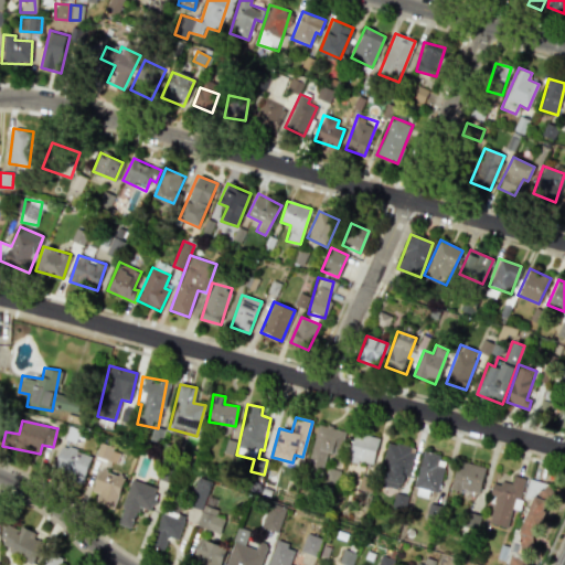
[(344,432),(319,424),(306,469),(322,473),(328,452),(338,456),(344,432)]
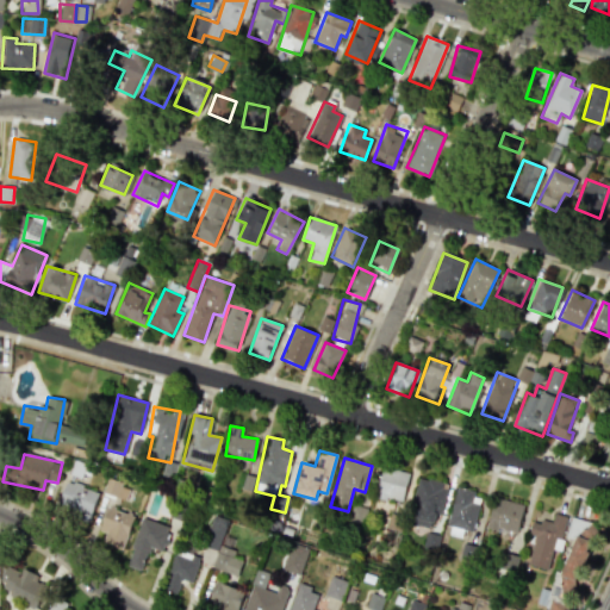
[(410,474),(384,466),(374,495),(400,503),(410,474)]
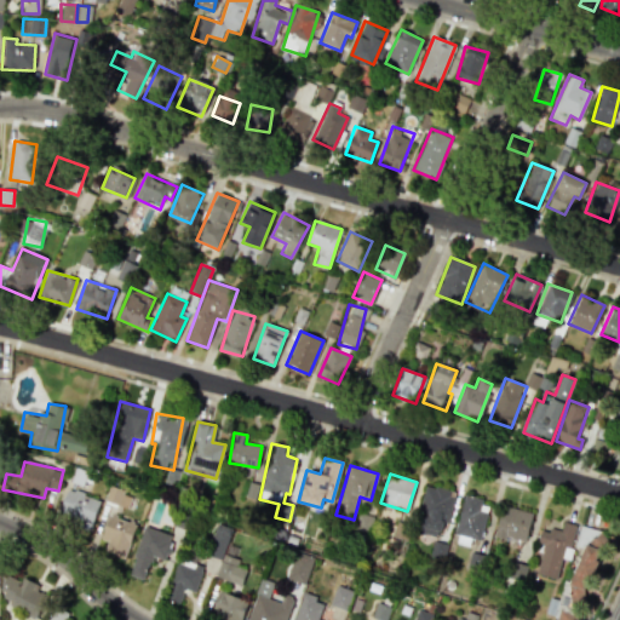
[(453,492),(428,486),(415,530),(442,538),(453,492)]
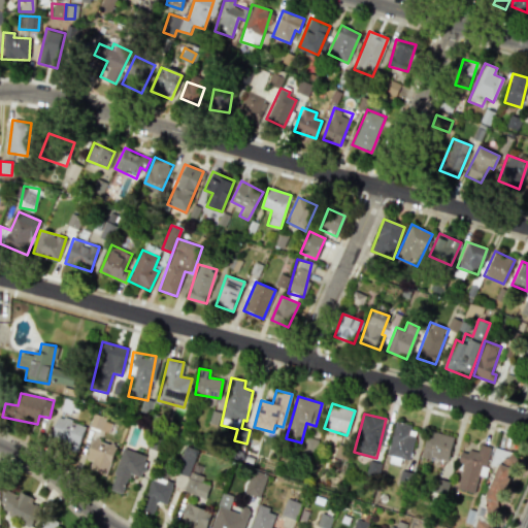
[(89,428),(108,431),(111,419),(92,416),(89,428)]
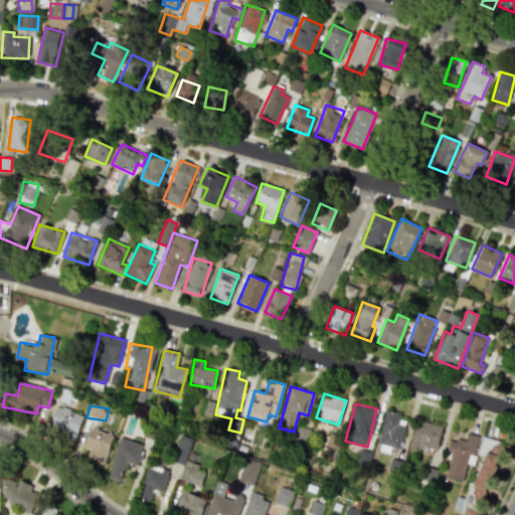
[(75,439),(82,414),(55,406),(48,430),(75,439)]
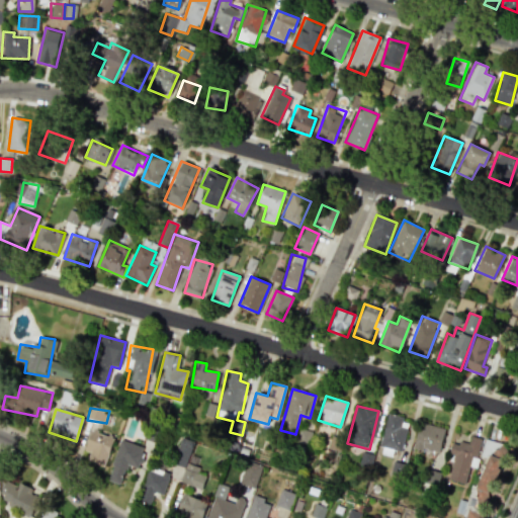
[(409,421),(387,415),(378,445),(400,451),(409,421)]
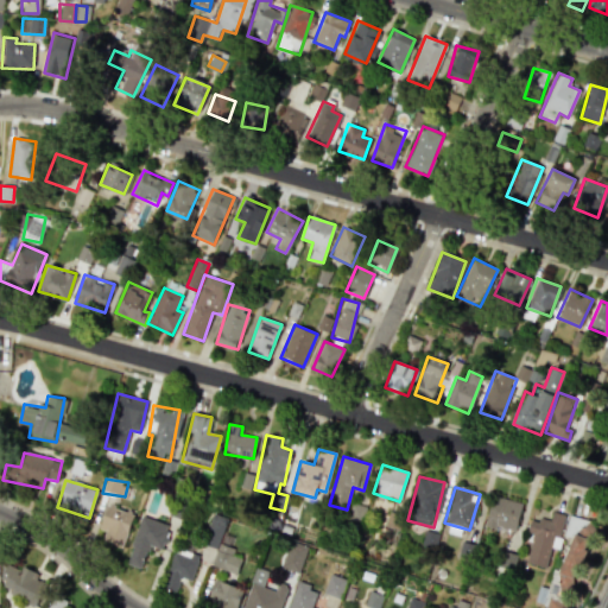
[(523,504),(492,495),(485,524),(514,532),(523,504)]
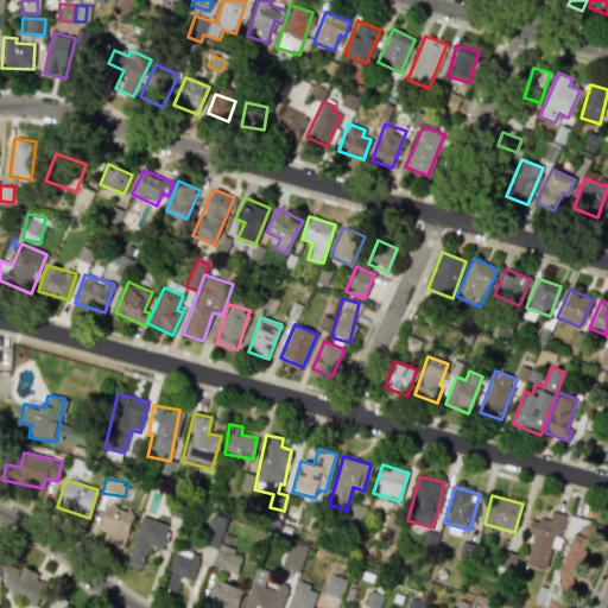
[(102,540),(121,548),(134,514),(107,505),(97,530),(105,532),(102,540)]
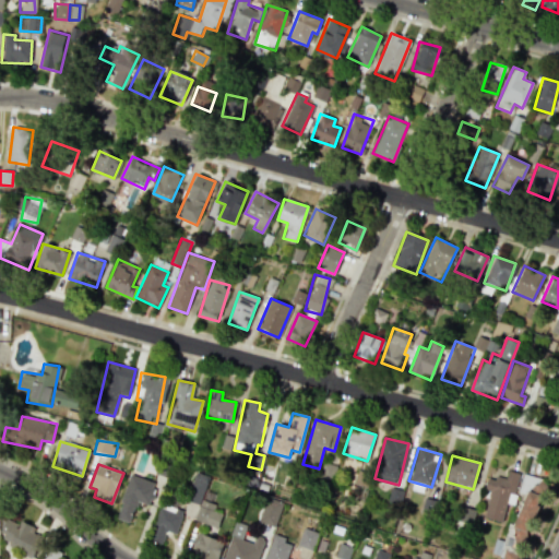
[(504,523),(515,474),(489,468),(485,489),(489,490),(484,519),(504,523)]
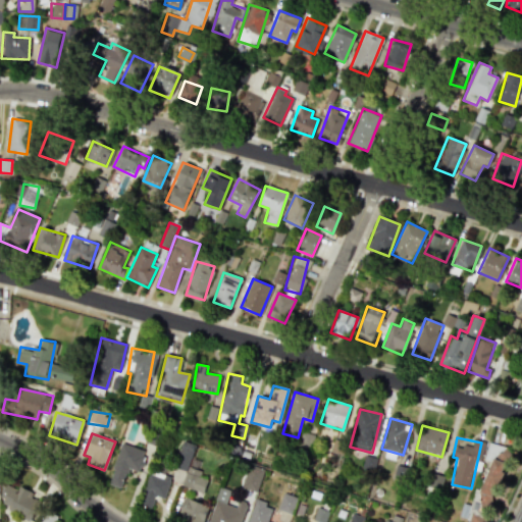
[(180,485),(202,493),(207,480),(198,476),(200,471),(187,466),(195,445),(184,440),(173,467),(186,471),(180,485)]
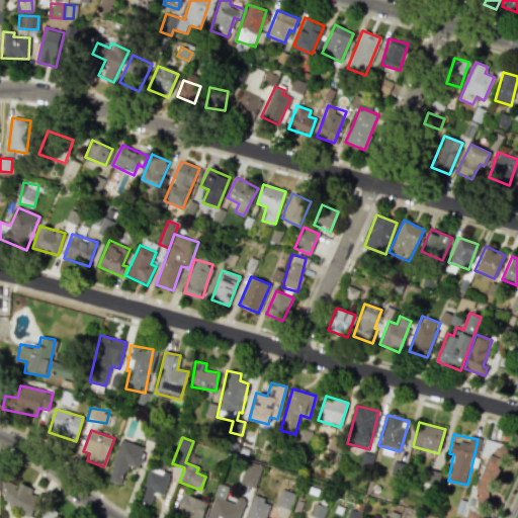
[(126,464),(138,468),(144,447),(120,439),(107,480),(120,485),(126,464)]
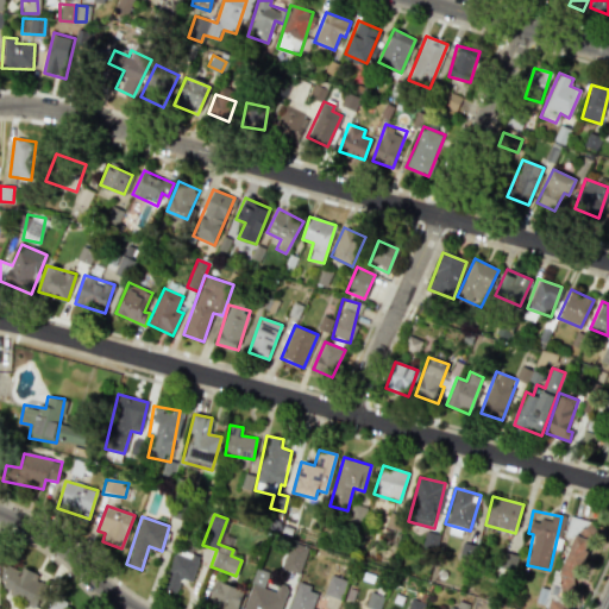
[(579,581),(595,523),(569,516),(564,535),(570,537),(559,575),(579,581)]
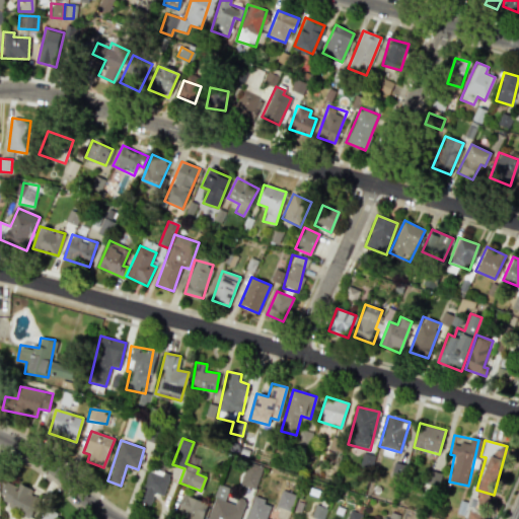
[(239,485),(256,489),(261,465),(244,462),(239,485)]
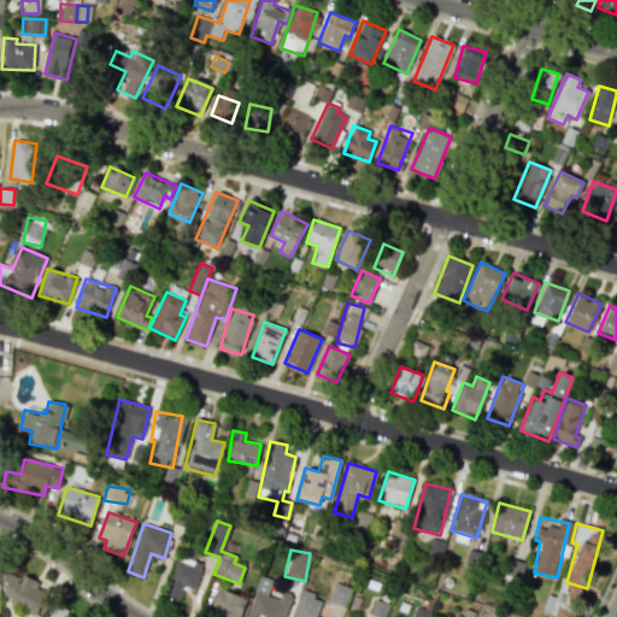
[(16,581),(22,571),(41,582),(36,592),(46,598),(35,616),(5,599),(11,591),(1,585),(6,575),(16,581)]
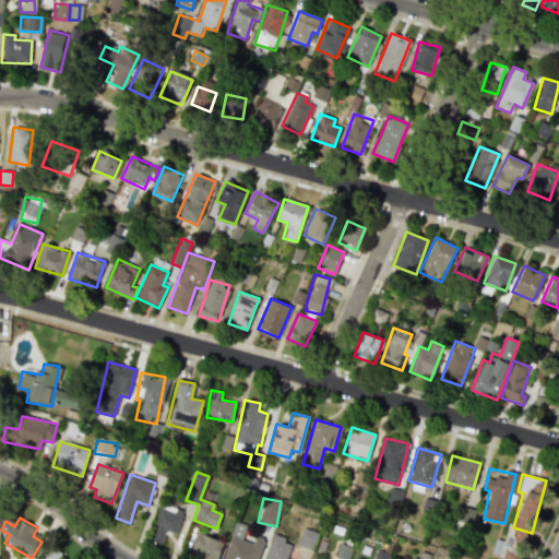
[(317,533),(302,528),(297,545),(311,550),(317,533)]
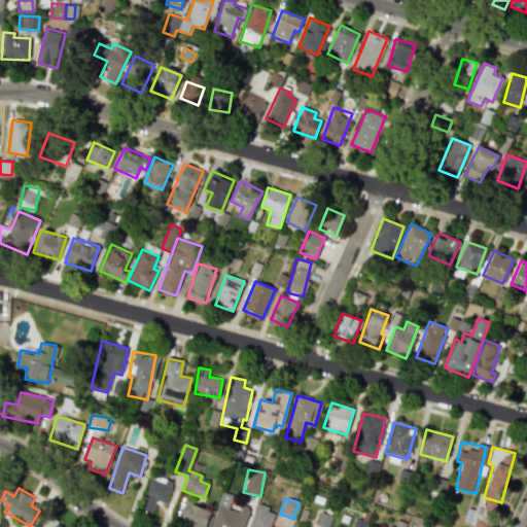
[(178,526),(180,526),(205,526),(211,510),(186,502),(178,526)]
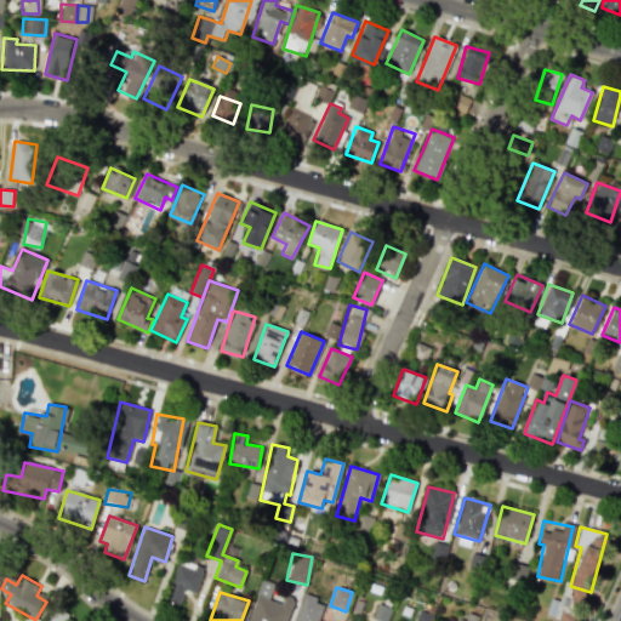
[(248,620),(286,620),(294,599),(283,596),(280,604),(256,596),(248,620)]
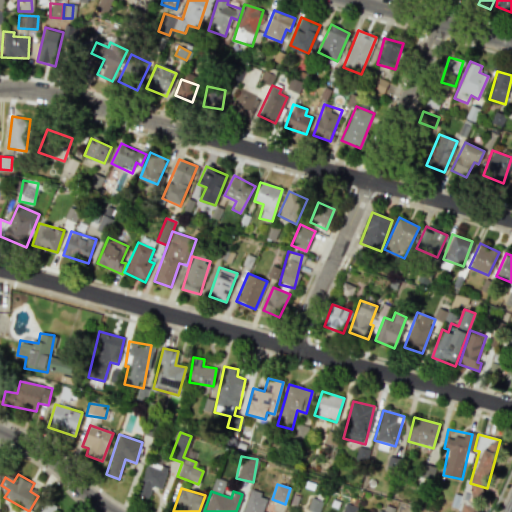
[(241,511),(262,511),(267,497),(249,491),(241,511)]
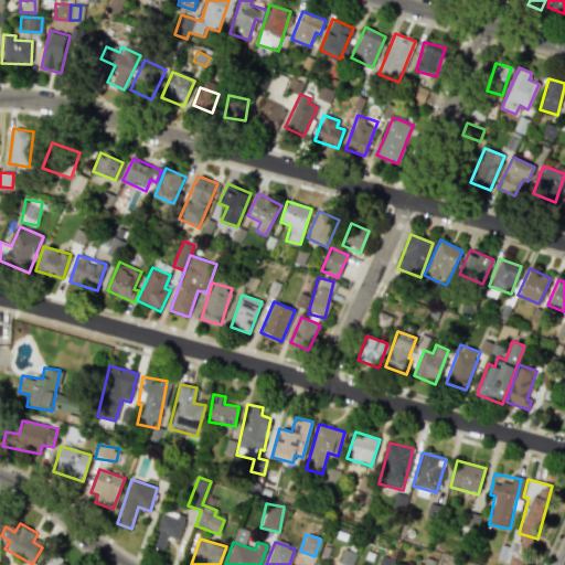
[(42,564),(50,551),(60,556),(54,564),(42,564)]
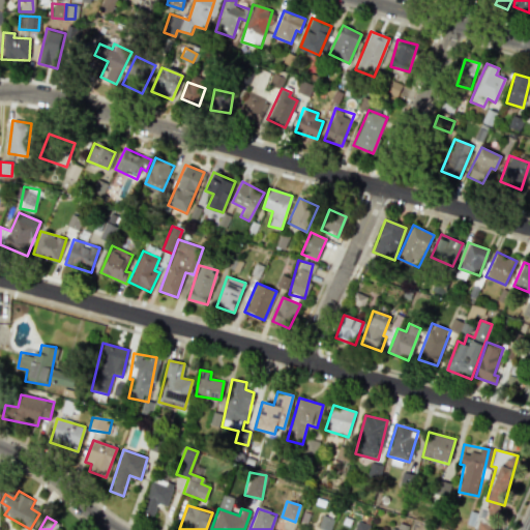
[(319,529),(322,529),(330,529),(332,518),(320,517),(319,529)]
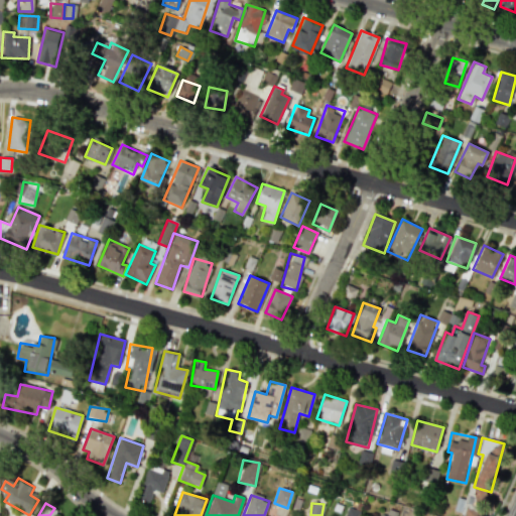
[(465,506),(462,515),(479,515),(481,509),(465,506)]
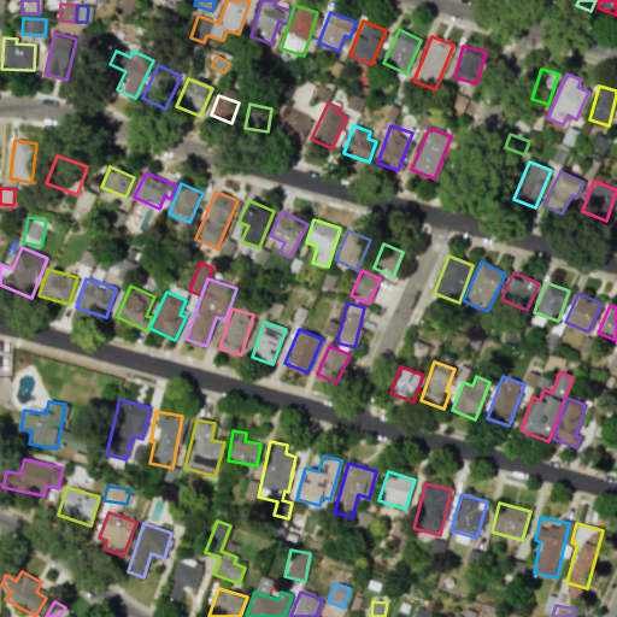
[(427,616),(429,611),(415,606),(411,616),(427,616)]
